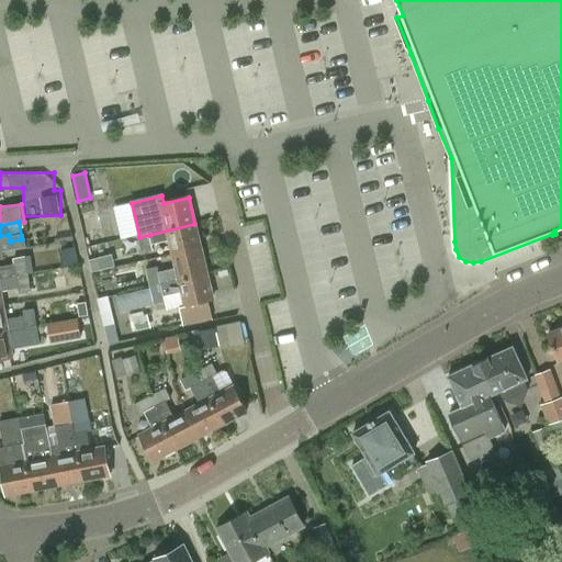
[(201,249),(194,224),(149,235),(169,231),(175,256),(201,249)]
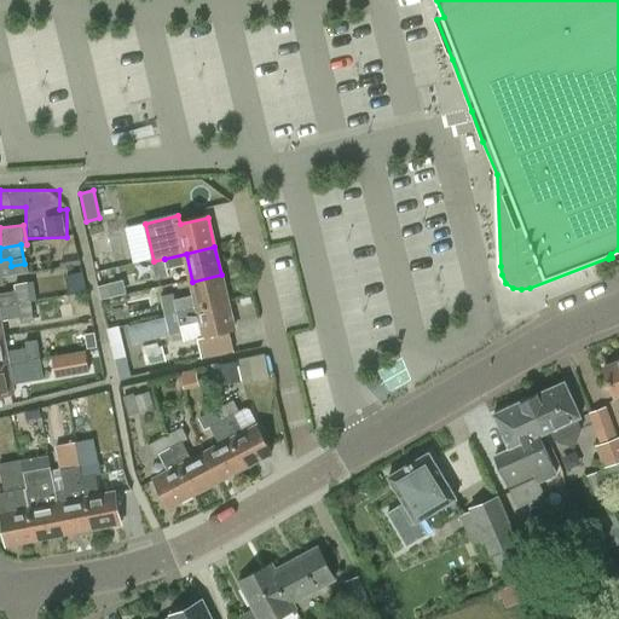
[(229,302),(221,275),(192,282),(196,296),(177,301),(174,293),(161,296),(166,316),(166,318),(229,302)]
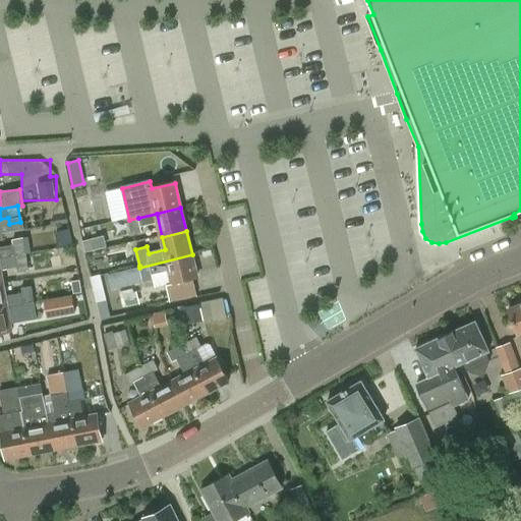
[(88,250),(108,245),(105,234),(85,239),(88,250)]
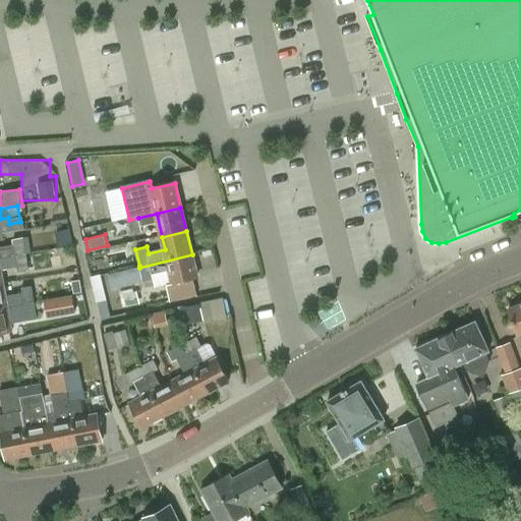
[(0,247),(0,258),(26,254),(23,238),(12,240),(13,245),(0,247)]
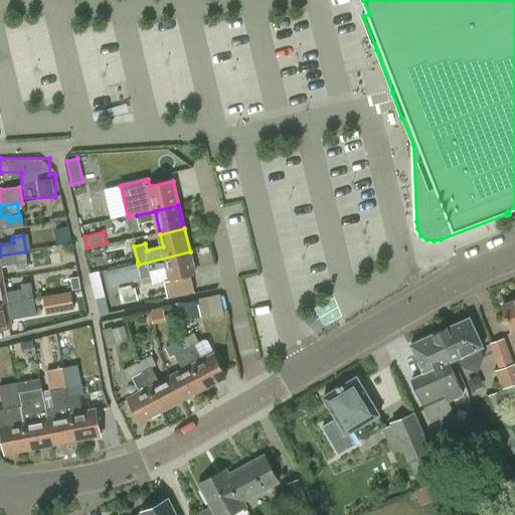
[(0,255),(0,281),(3,281),(1,267),(17,264),(18,270),(28,268),(26,251),(0,255)]
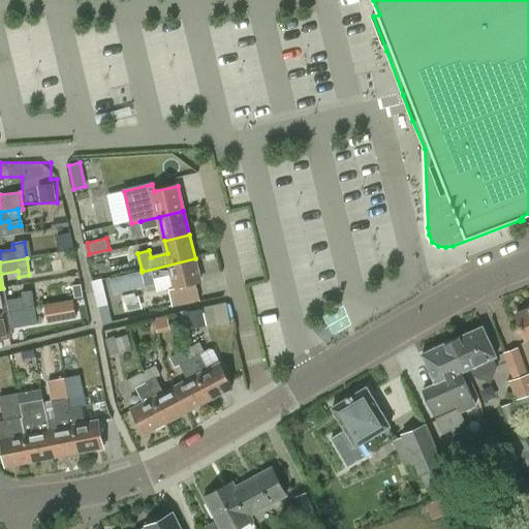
[(172,275),(176,289),(201,283),(195,258),(142,272),(142,270),(110,278),(114,293),(157,283),(156,279),(172,275)]
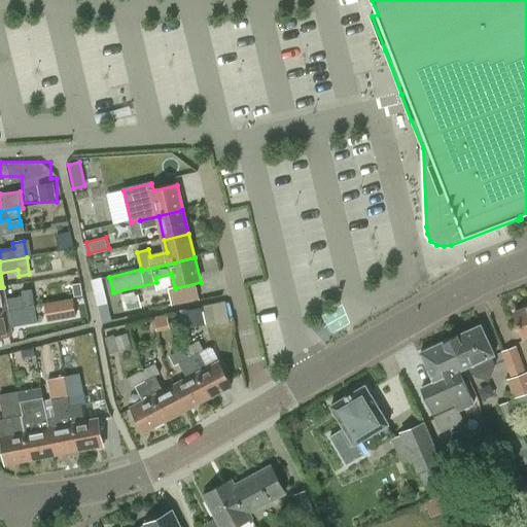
[(105,276),(96,277),(100,320),(109,319),(105,276)]
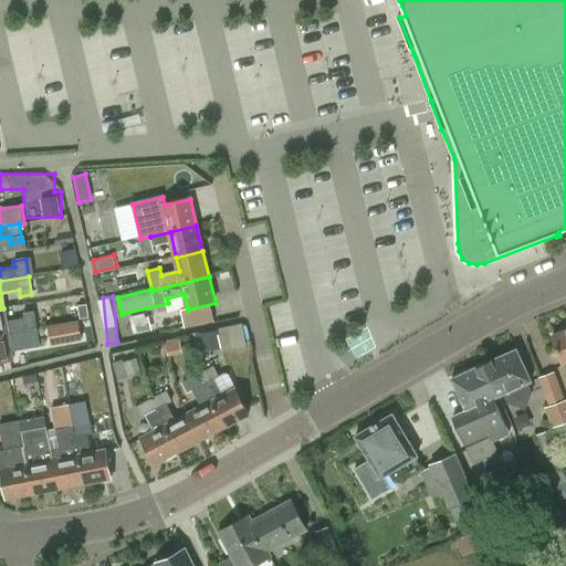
[(86,304),(77,305),(80,317),(88,316),(86,304)]
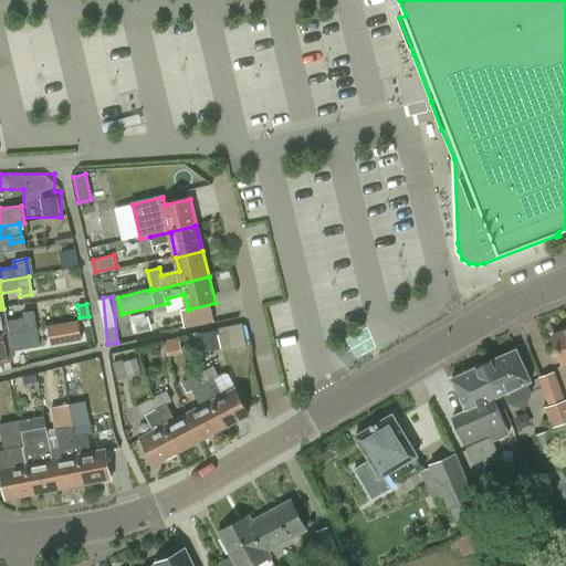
[(0,308),(0,335),(39,328),(35,312),(23,314),(24,318),(7,322),(3,308),(0,308)]
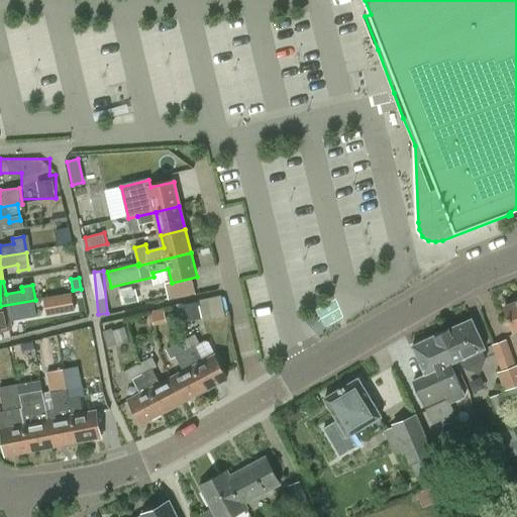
[(122,288),(123,302),(140,301),(139,287),(122,288)]
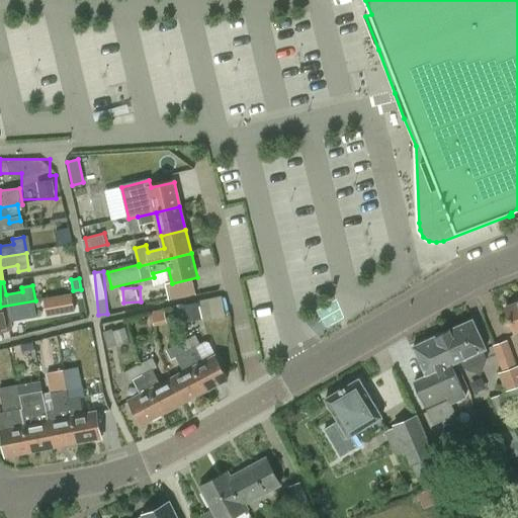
[(58,296),(61,312),(75,310),(72,293),(58,296)]
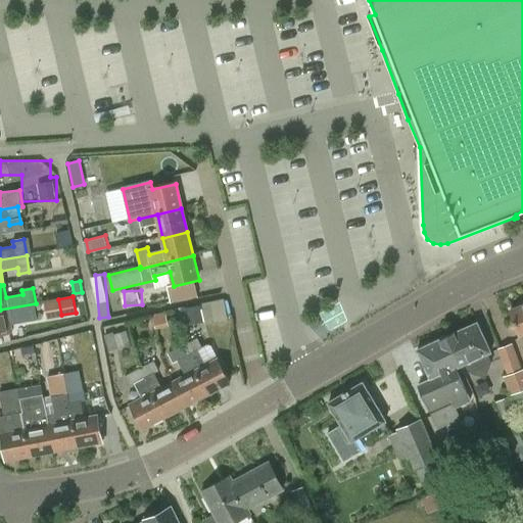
[(204,301),(206,321),(231,319),(229,298),(204,301)]
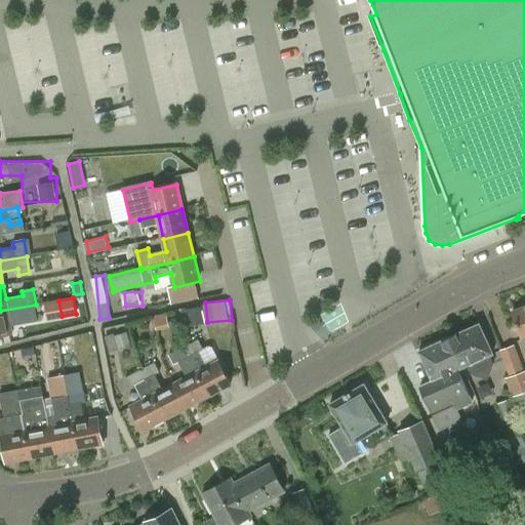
[(39,321),(36,305),(0,311),(0,336),(12,334),(11,326),(39,321)]
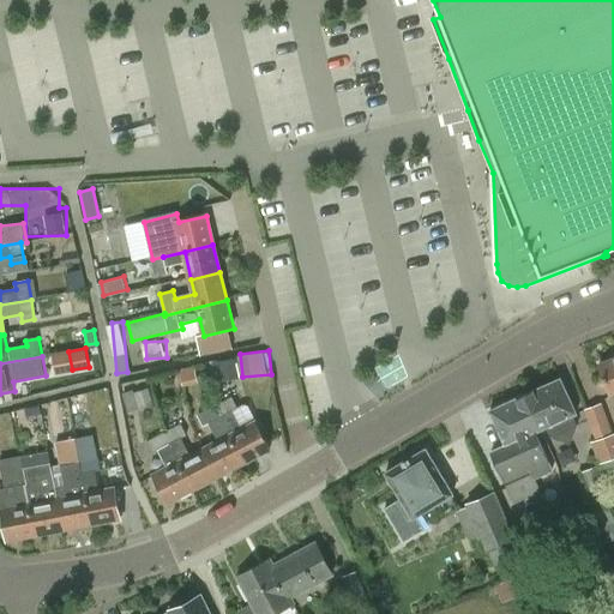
[(613,359),(600,365),(612,396),(613,393),(613,359)]
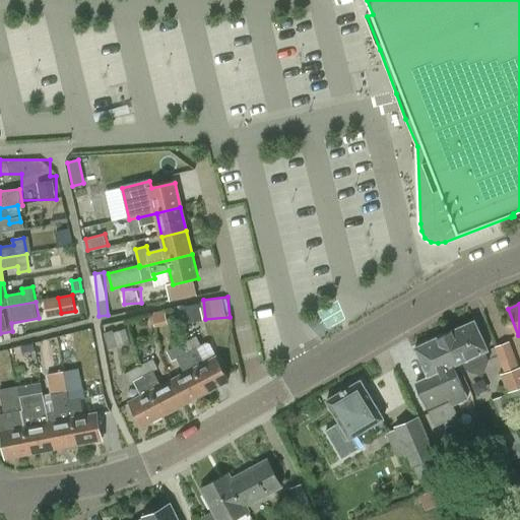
[(190,306),(190,320),(203,319),(202,305),(190,306)]
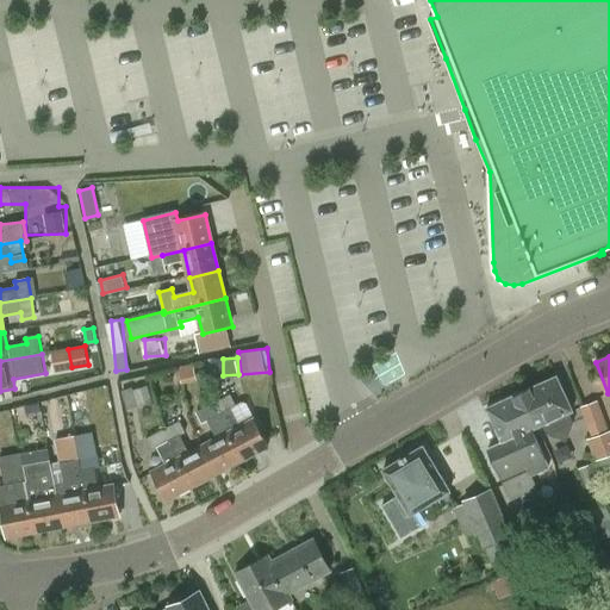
[(568,412),(573,411),(558,377),(522,393),(536,427),(542,424),(543,424),(547,434),(566,442),(573,423),(568,412)]
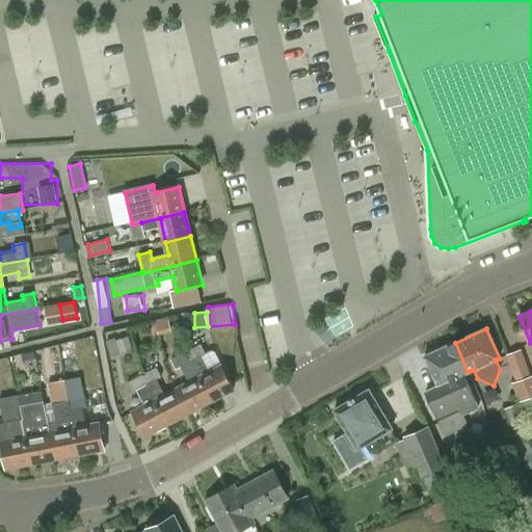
[(108,341),(112,356),(133,349),(129,335),(108,341)]
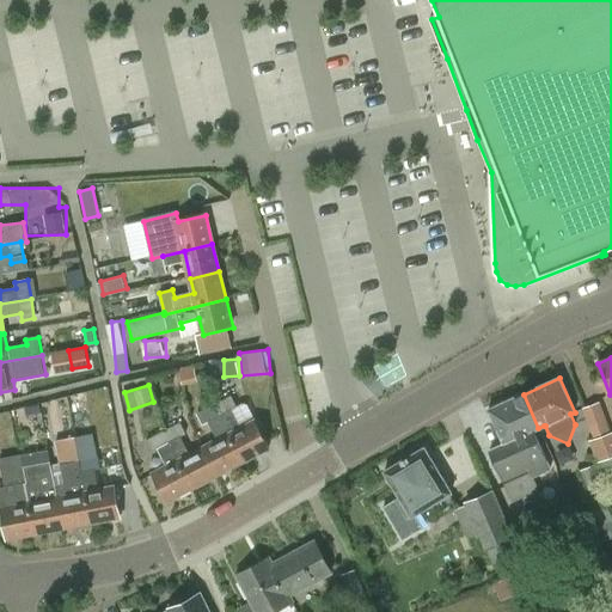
[(489,409),(503,442),(490,448),(506,483),(530,473),(531,476),(549,469),(532,432),(538,428),(524,395),(489,409)]
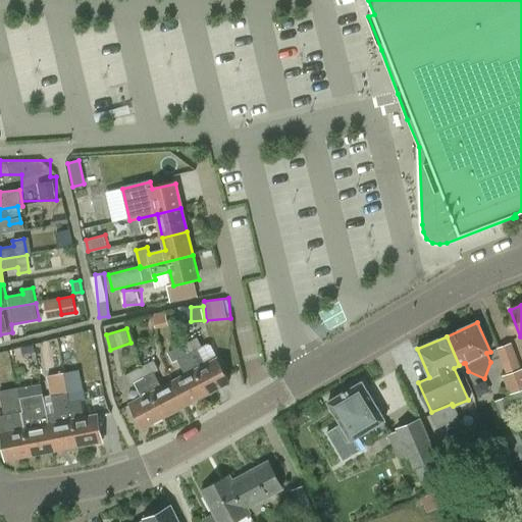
[(183,345),(208,393),(230,381),(211,344),(208,346),(207,345),(202,347),(197,337),(183,345)]
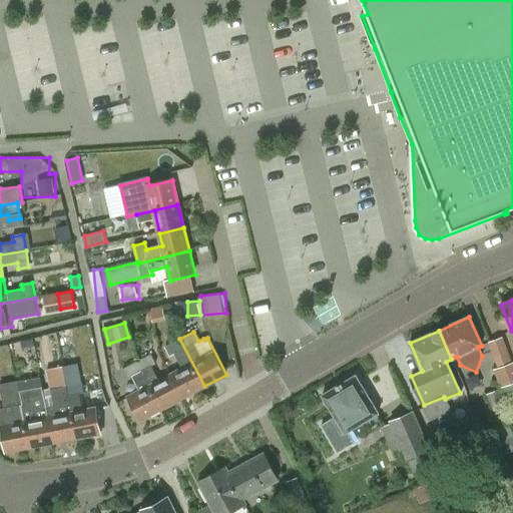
[(512,361),(511,363),(502,338),(491,342),(499,367),(494,369),(501,387),(512,382),(512,361)]
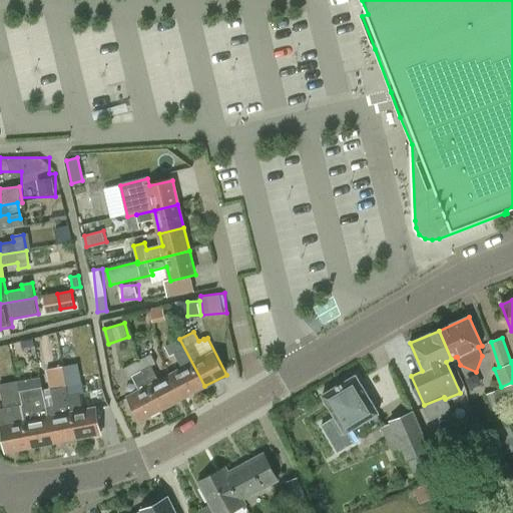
[(171,376),(183,398),(204,386),(179,339),(165,347),(170,357),(175,354),(184,370),(171,376)]
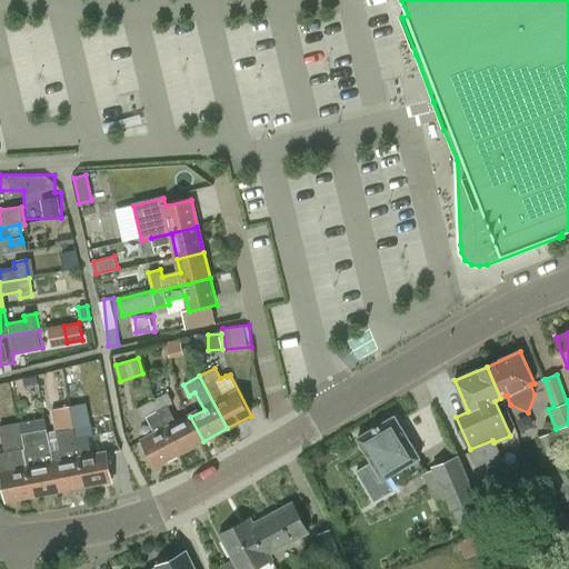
[(179,453),(203,441),(190,417),(179,423),(169,406),(173,403),(167,392),(151,401),(179,453)]
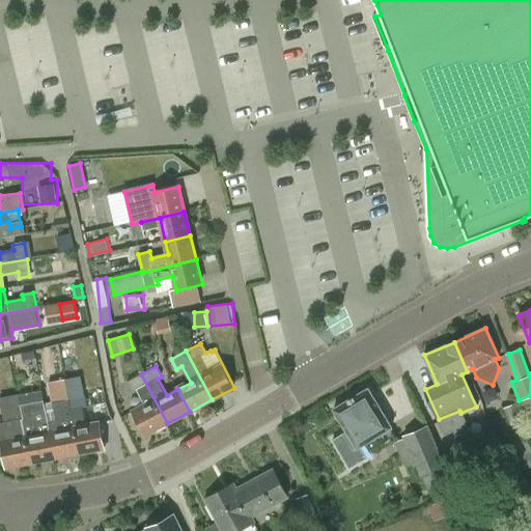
[(133,413),(144,436),(167,423),(141,374),(127,382),(133,392),(138,389),(146,406),(133,413)]
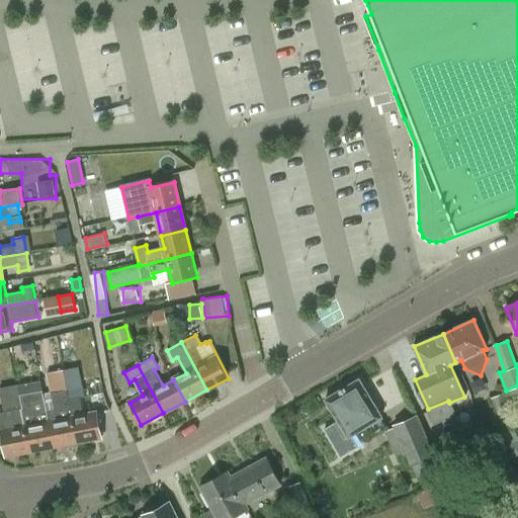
[(349,437),(352,435),(358,445),(386,428),(380,418),(382,416),(360,377),(326,399),(349,437)]
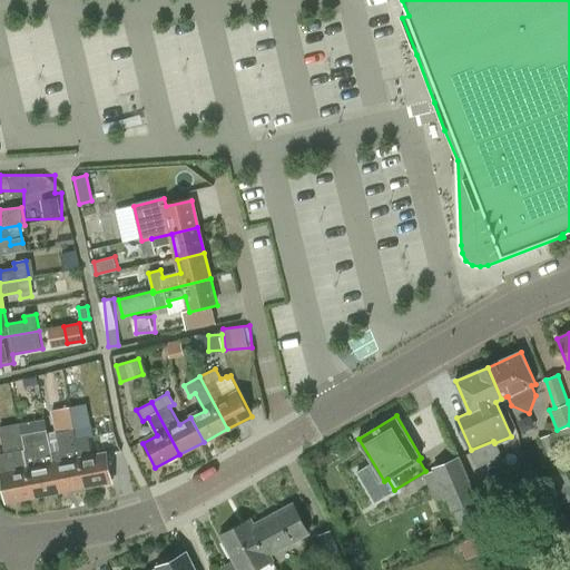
[(33,497),(19,423),(0,426),(0,430),(5,452),(0,453),(0,471),(6,502),(33,497)]
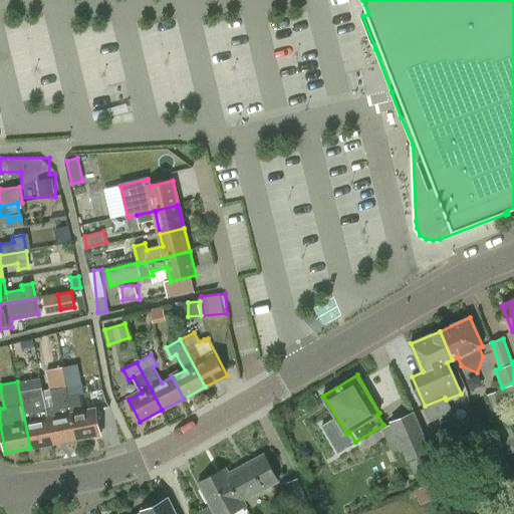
[(17,381),(30,448),(53,443),(42,388),(20,392),(18,381),(17,381)]
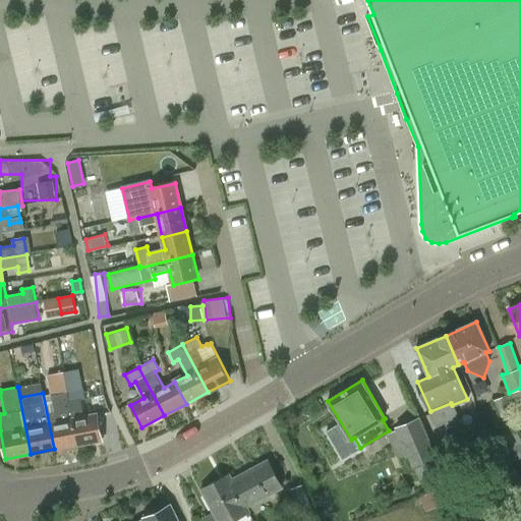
[(43,393),(54,449),(78,444),(67,392),(52,395),(55,412),(48,413),(43,393)]
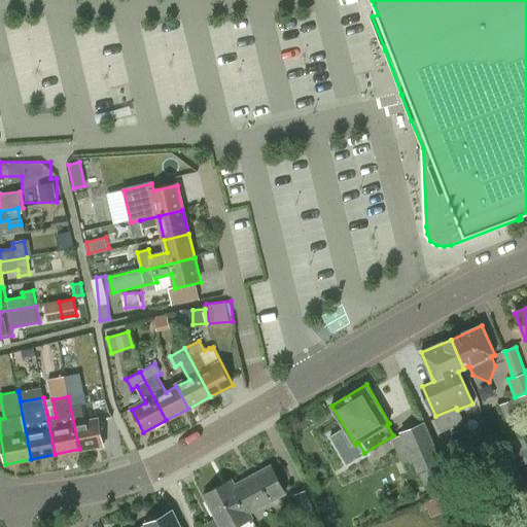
[(68,396),(79,449),(104,445),(99,419),(85,422),(81,405),(71,407),(69,396),(68,396)]
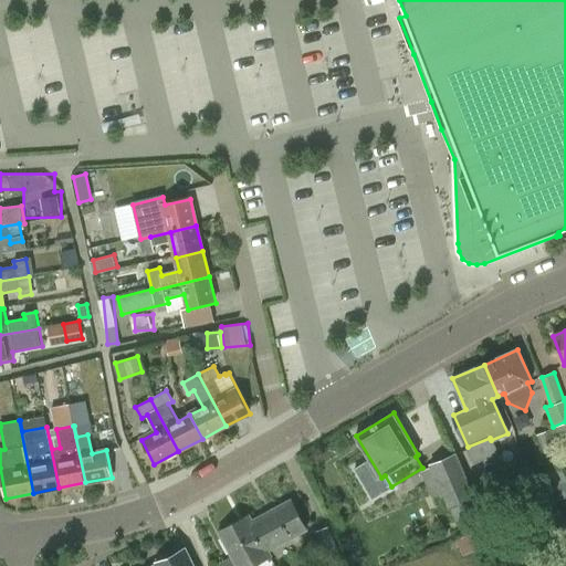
[(565,465),(553,429),(537,435),(552,473),(565,467),(565,465)]
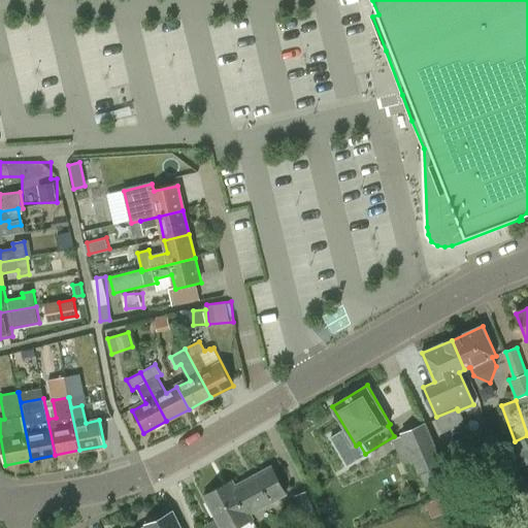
[(442,463),(425,423),(402,432),(420,473),(442,463)]
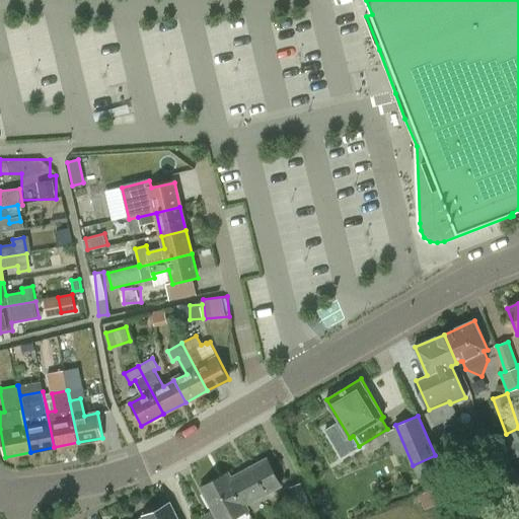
[(268,459),(232,478),(246,505),(282,486),(268,459)]
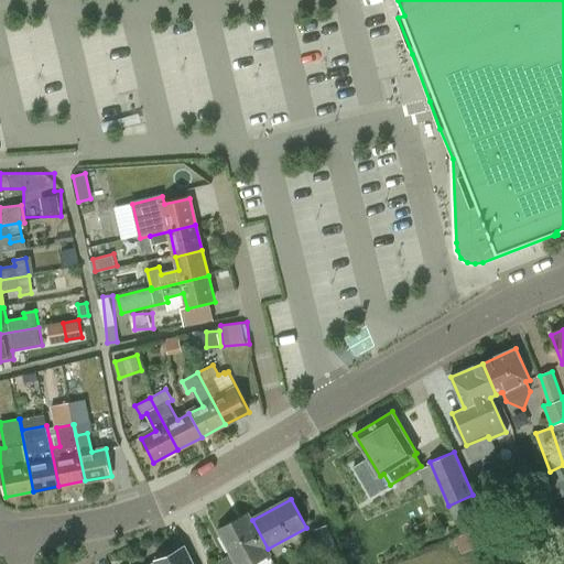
[(268,549),(252,520),(251,521),(248,514),(219,530),(237,563),(252,563),(270,555),(267,549),(268,549)]
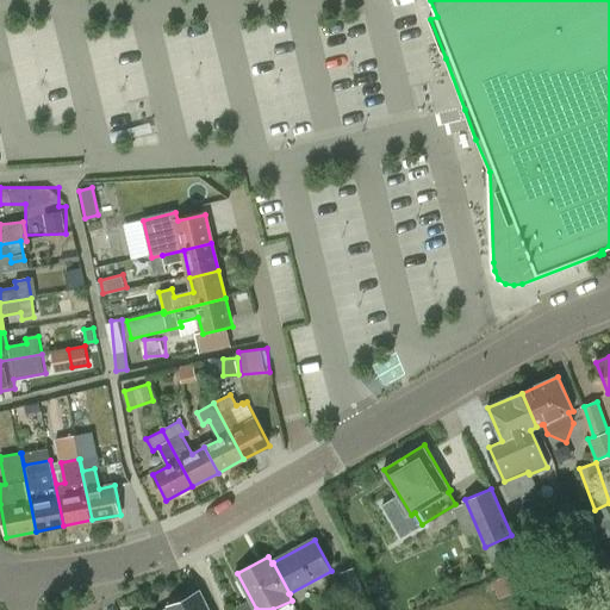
[(358,609),(369,605),(362,587),(349,592),(355,609),(358,609)]
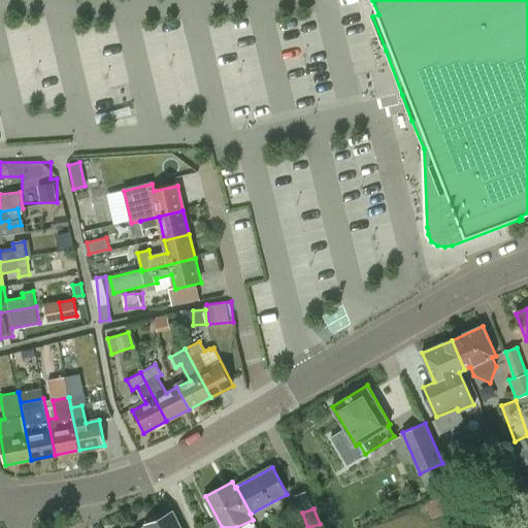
[(149,525),(149,527),(179,527),(172,514),(160,520),(159,518),(147,523),(149,525)]
